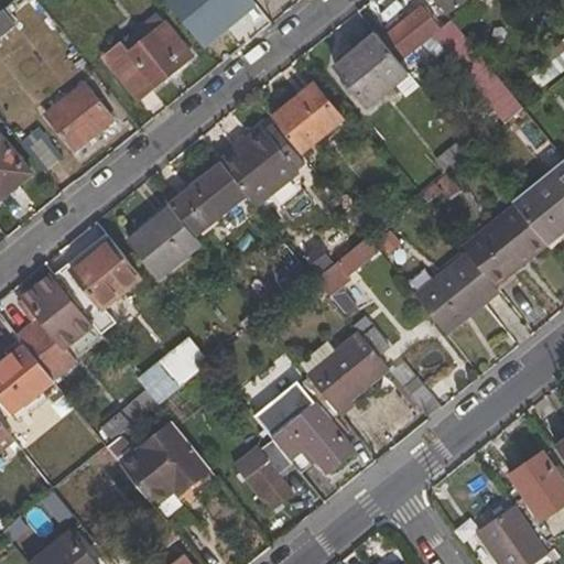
[(218,0),(190,24),(205,45),(224,30),(230,36),(239,29),(234,22),(251,7),(245,0),(218,0)]
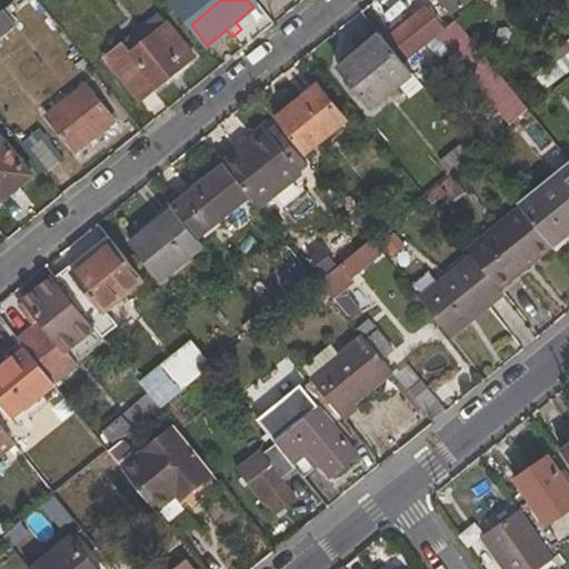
[(490,0),(437,0),(450,15),(468,0),(479,0),(483,6),(490,0)]
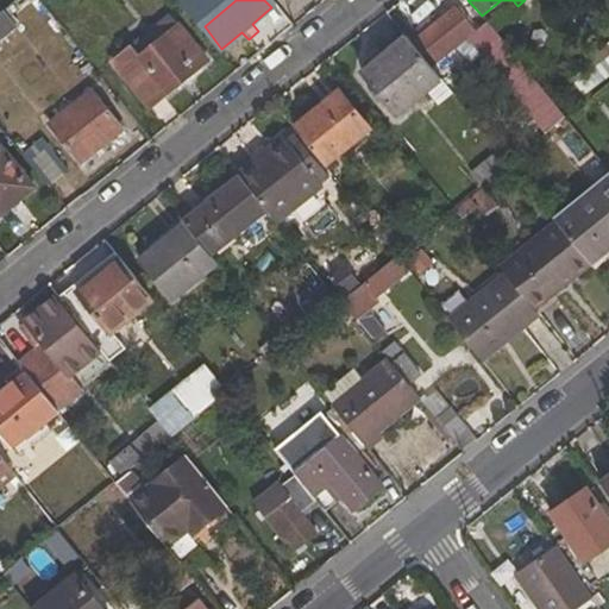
[(468,37),(544,135),(564,118),(487,23),(476,31),(456,6),(409,43),(431,68),(468,37)]
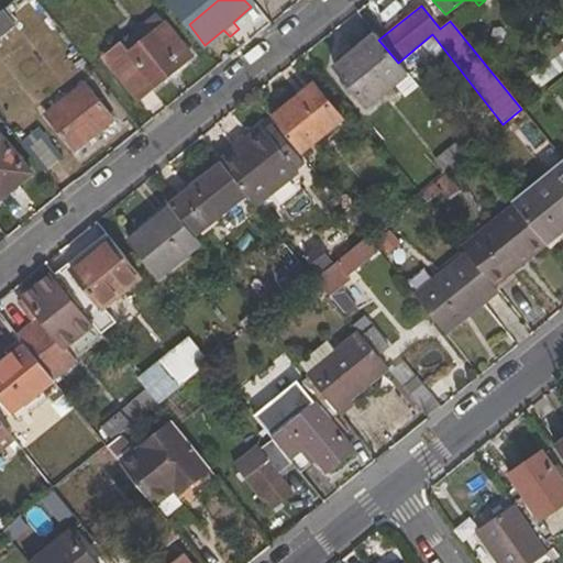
[(0,32),(10,24),(0,12),(0,32)]
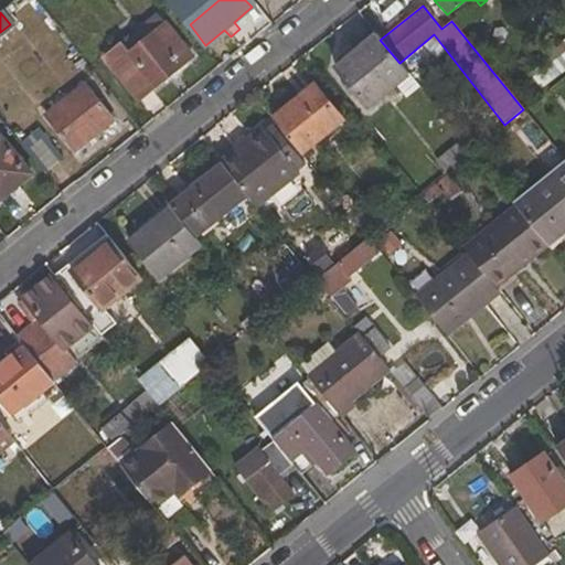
[(163,23),(155,12),(120,41),(128,51),(163,23)]
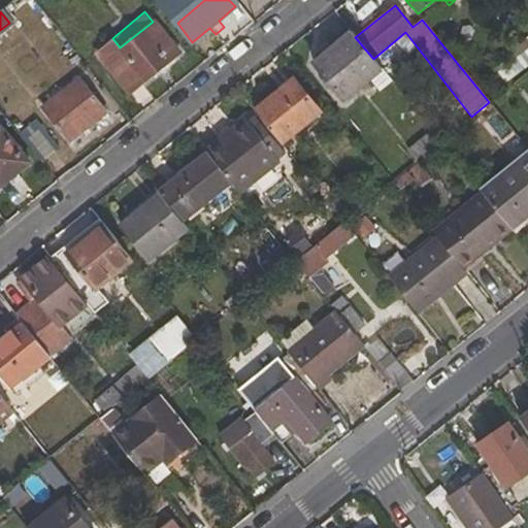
[(153,22),(120,47),(112,38),(94,53),(127,93),(178,53),(153,22)]
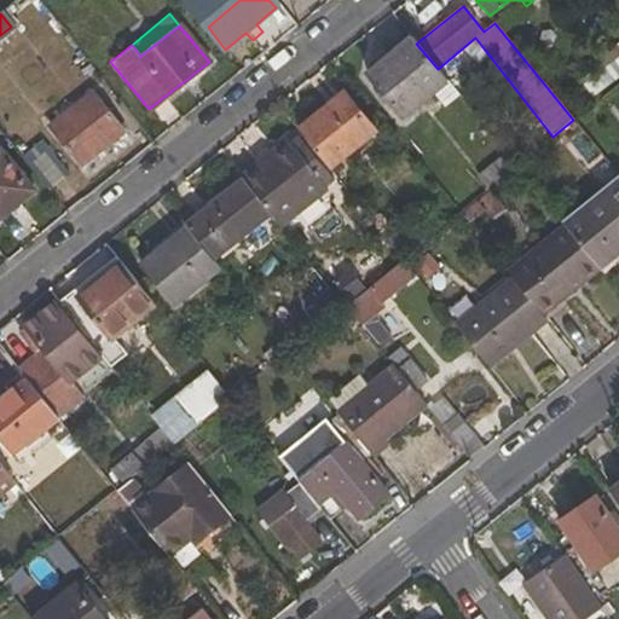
[(404,119),(449,82),(438,69),(416,44),(411,38),(368,74),(404,119)]
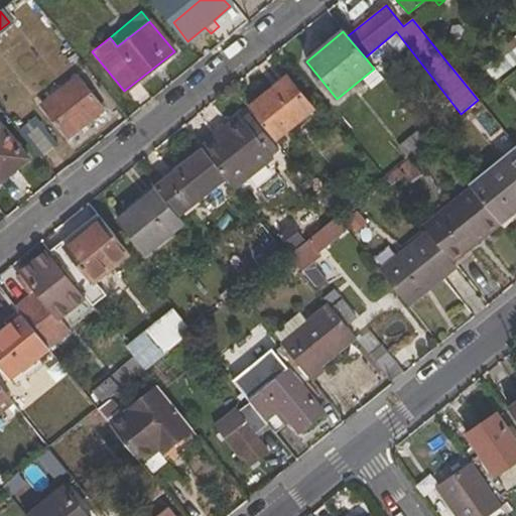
[(103,109),(76,77),(41,104),(68,137),(103,109)]
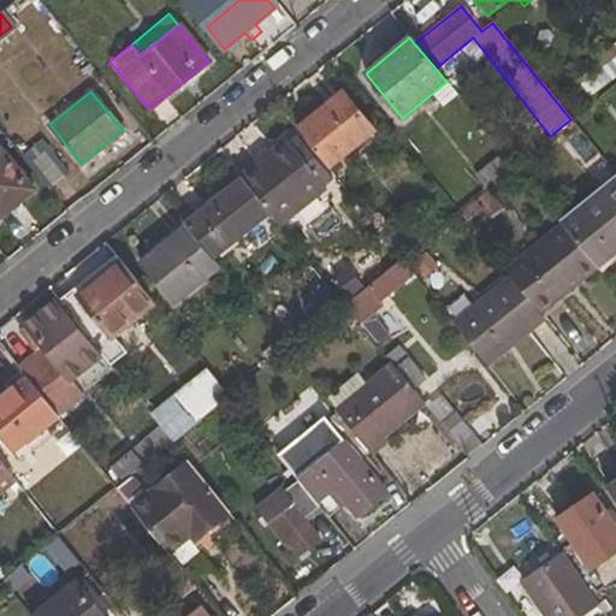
[(375,131),(342,92),(296,129),(327,169),(375,131)]
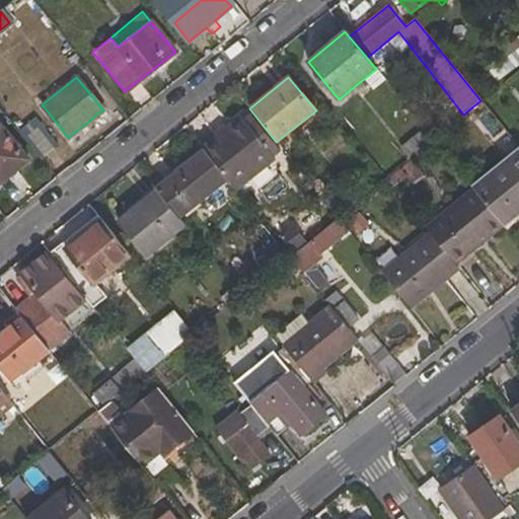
[(239,116),(201,147),(202,149),(227,179),(236,190),(281,154),(249,114),(242,120),(239,116)]
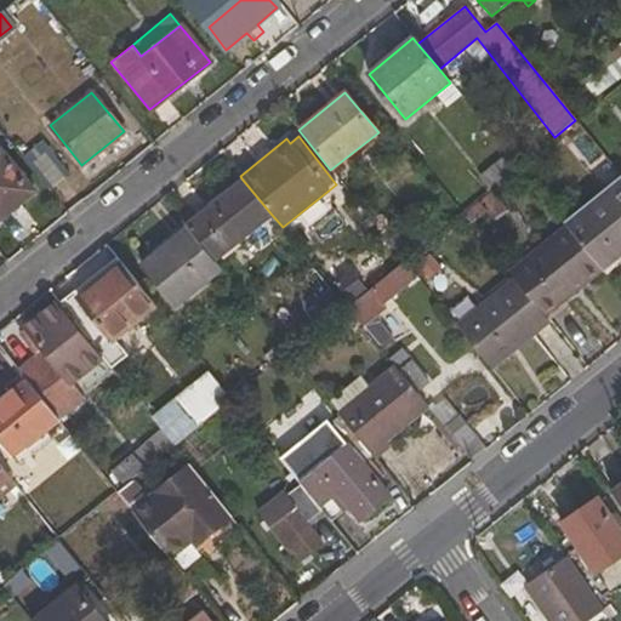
[(41,140),(22,157),(47,189),(68,172),(41,140)]
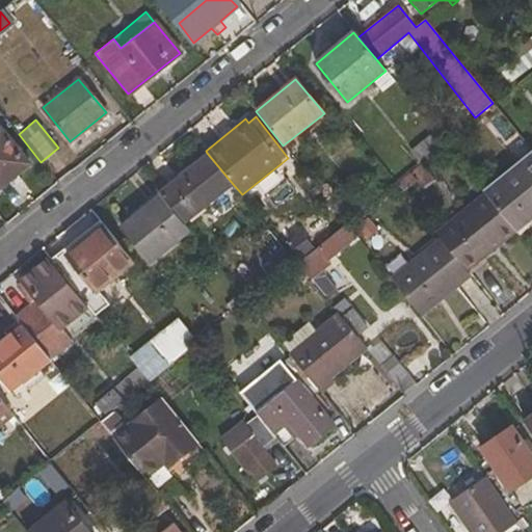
[(0,187),(30,163),(1,127),(0,128),(0,187)]
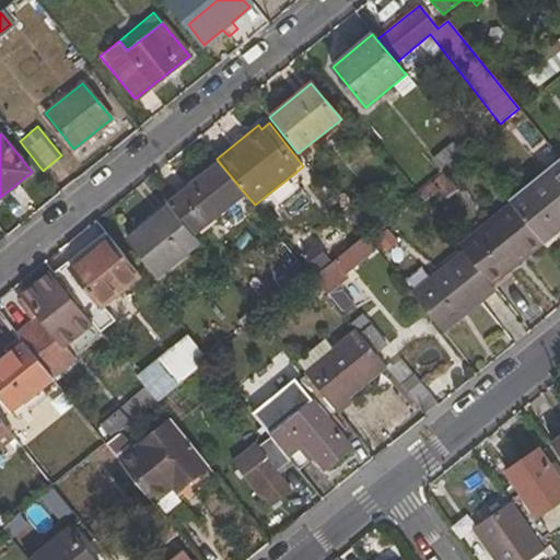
[(559,160),(509,201),(510,203),(544,246),(559,232),(559,160)]
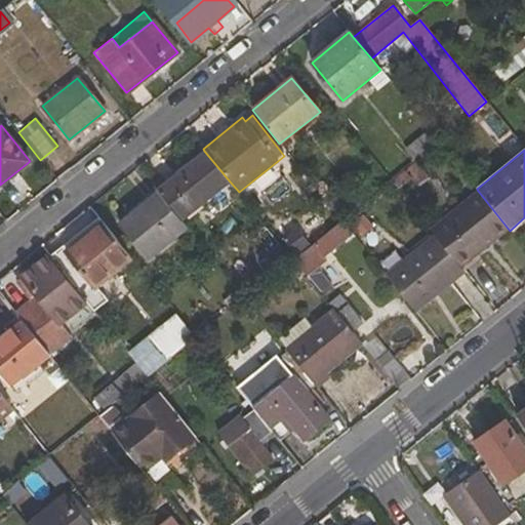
[(204,151),(156,190),(158,193),(182,221),(230,182),(204,151)]
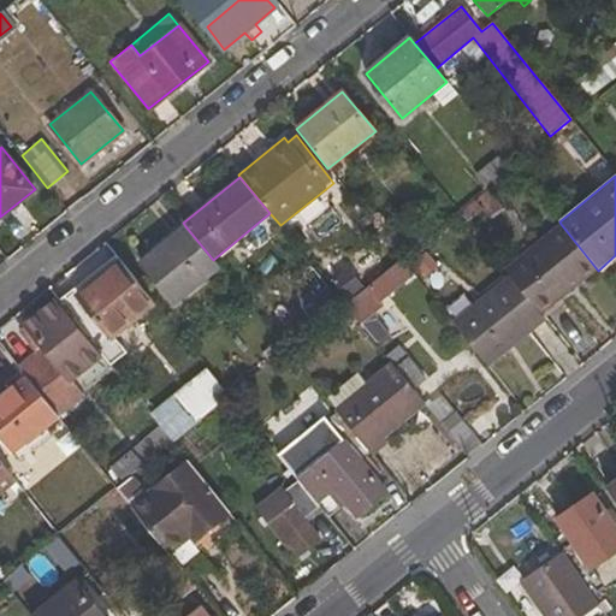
[(561,224),(502,270),(508,277),(539,317),(598,271),(561,224)]
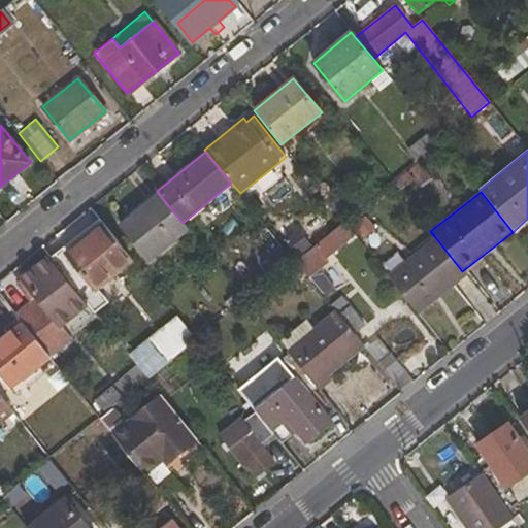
[(120,224),(149,261),(188,230),(183,223),(159,194),(120,224)]
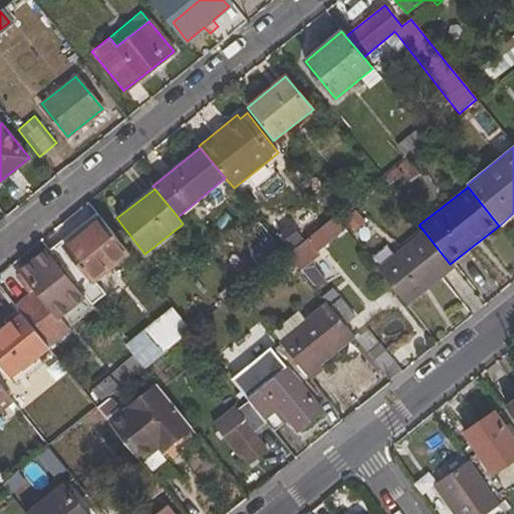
[(316,250),(343,229),(333,215),(286,254),(314,288),(323,280),(314,267),(314,261),(320,255),(316,250)]
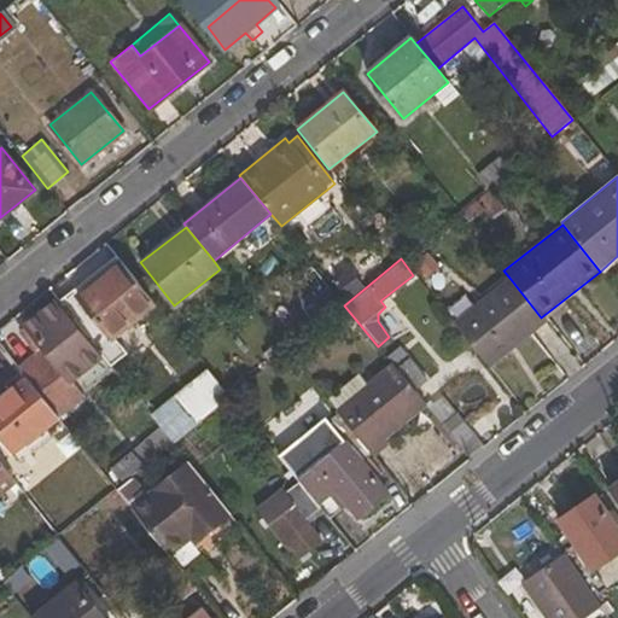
[(76,296),(71,290),(58,302),(100,353),(157,307),(120,261),(76,296)]
